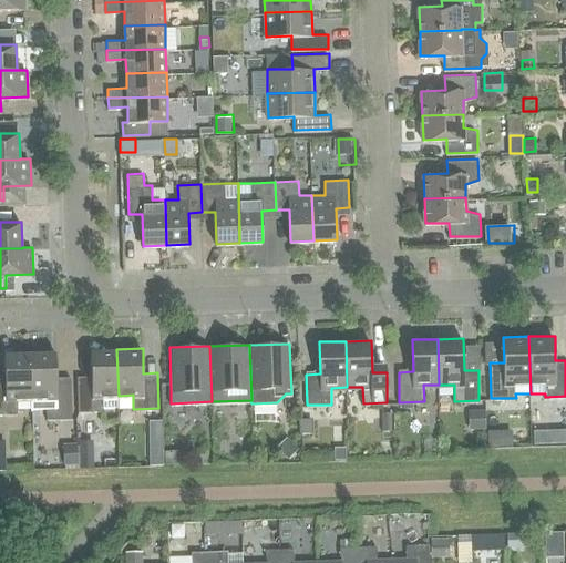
[(120,406),(119,396),(116,349),(91,349),(92,375),(78,375),(79,410),(104,410),(104,407),(120,406)]
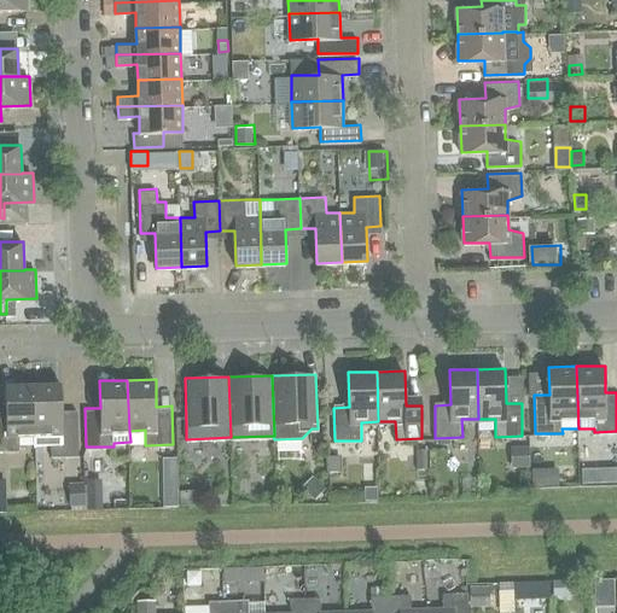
[(33,383),(34,433),(34,445),(51,444),(52,455),(79,455),(77,409),(62,409),(62,381),(33,383)]
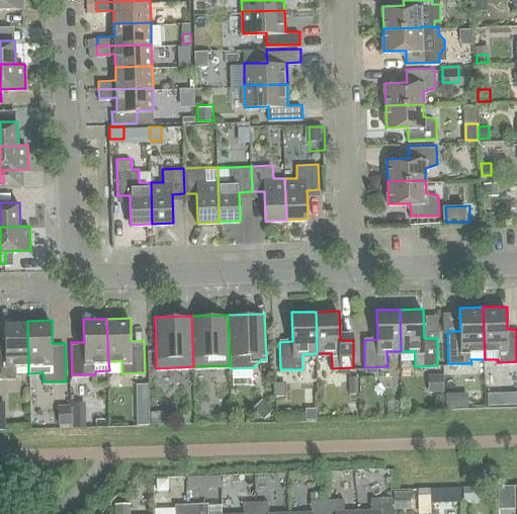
[(15,364),(28,363),(27,321),(4,322),(5,344),(0,344),(0,376),(16,376),(15,364)]
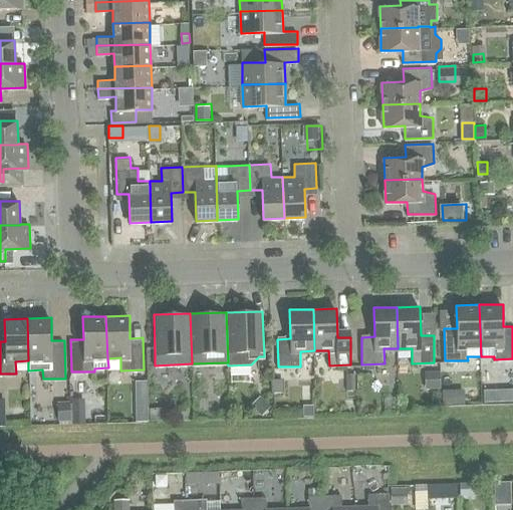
[(428,387),(440,387),(440,370),(428,370),(428,387)]
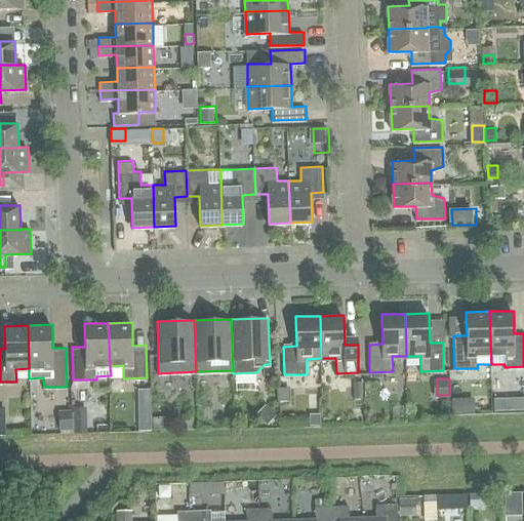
[(290,385),(279,385),(279,398),(290,398),(290,385)]
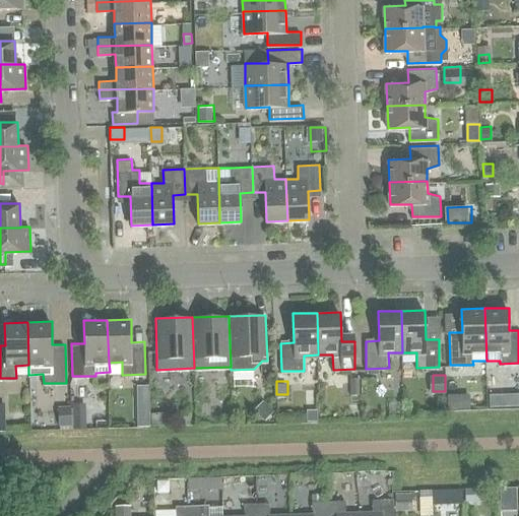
[(149,383),(138,383),(138,395),(149,395),(149,383)]
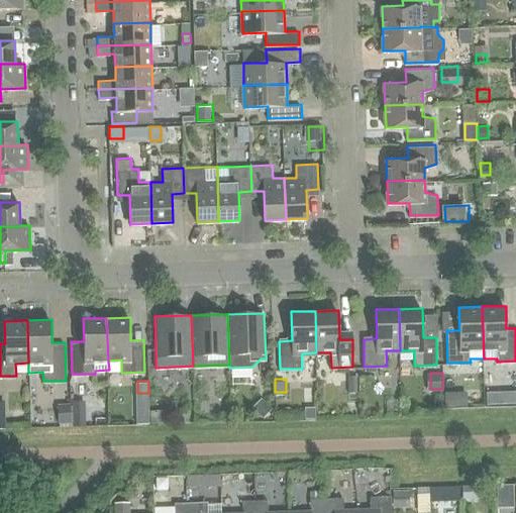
[(515,389),(503,390),(504,401),(515,400),(515,389)]
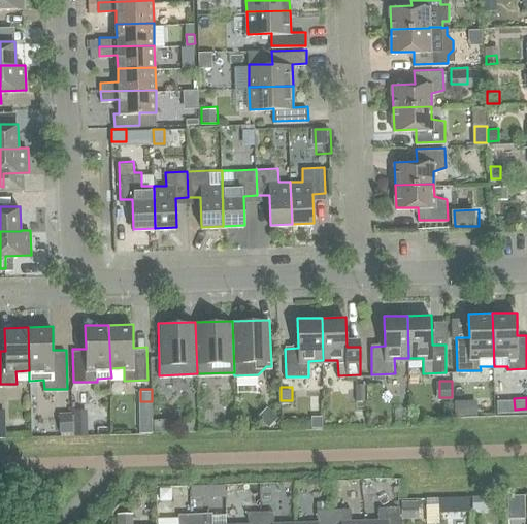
[(271,407),(263,416),(270,423),(277,415),(271,407)]
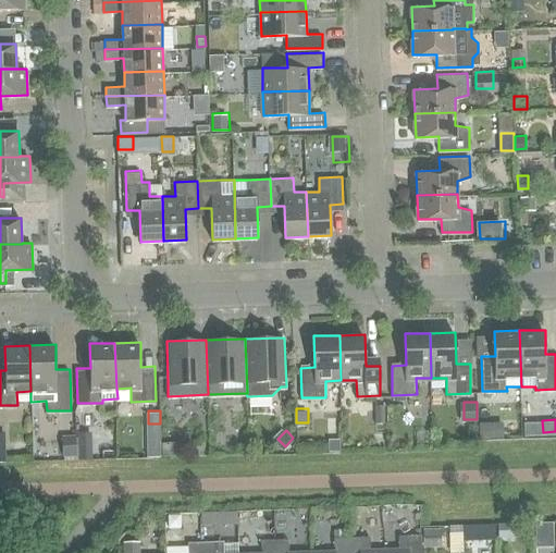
[(90,431),(78,431),(78,444),(90,444),(90,431)]
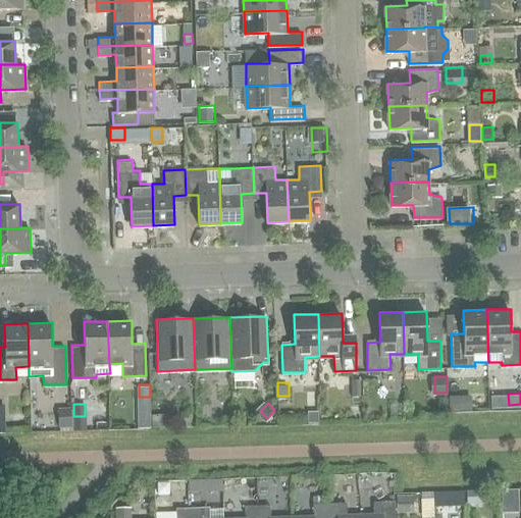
[(71,405),(59,406),(60,426),(72,425),(71,405)]
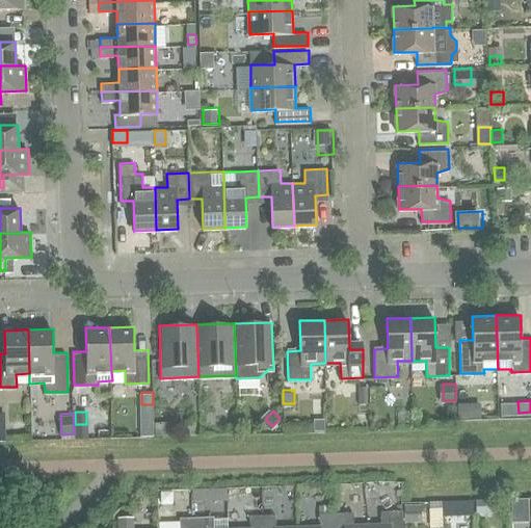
[(168,420),(155,421),(155,434),(158,434),(169,433),(168,420)]
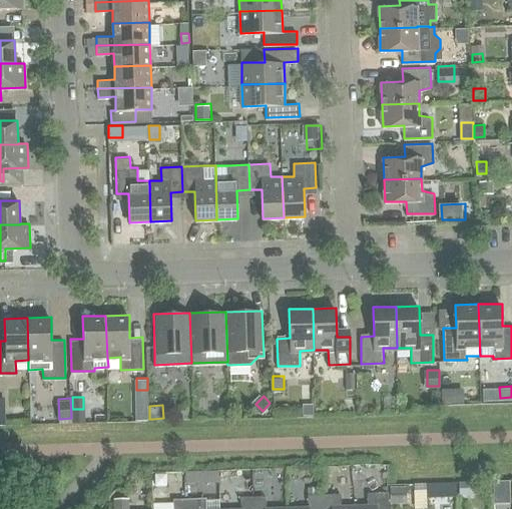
[(219,471),(189,470),(188,481),(218,482),(219,471)]
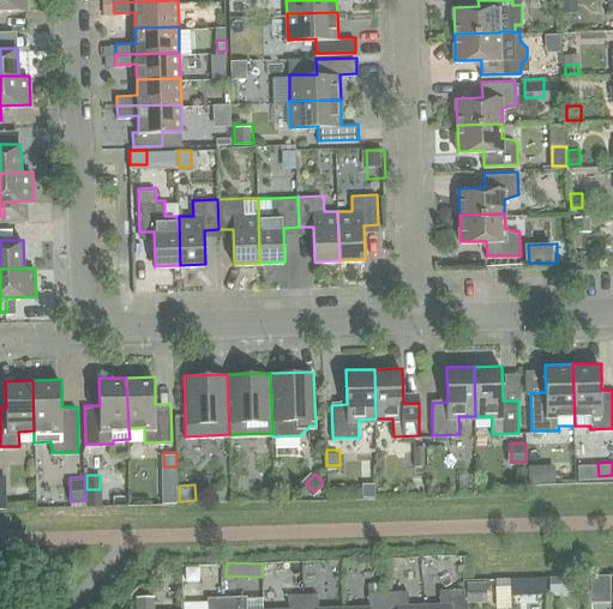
[(611,573),(592,574),(592,586),(611,586),(611,573)]
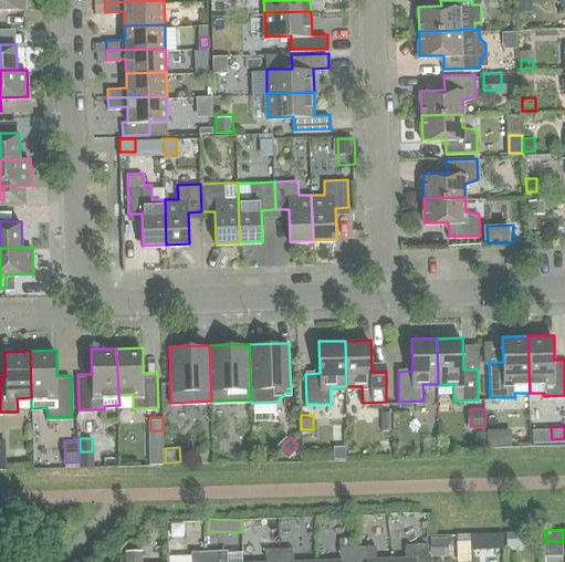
[(504,531),(492,532),(492,547),(505,547),(504,531)]
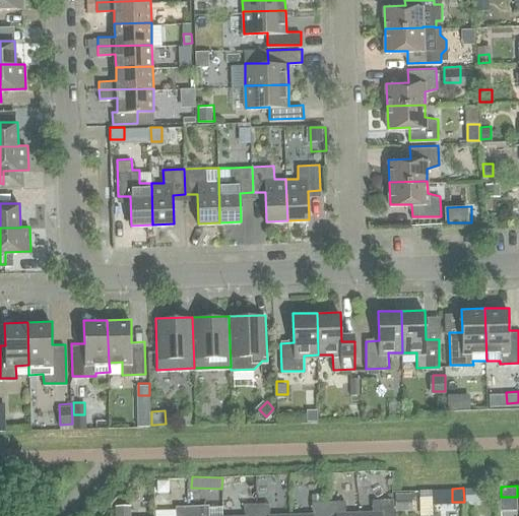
[(480,488),(466,488),(466,500),(480,499),(480,488)]
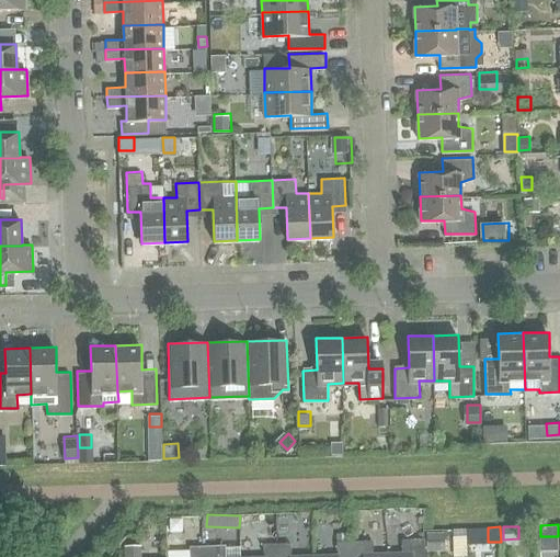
[(445,530),(426,531),(426,543),(446,543),(445,530)]
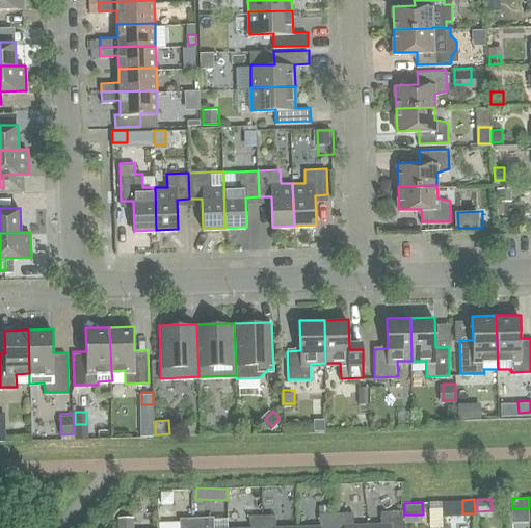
[(381,509),(381,522),(368,523),(367,527),(402,527),(402,509),(381,509)]
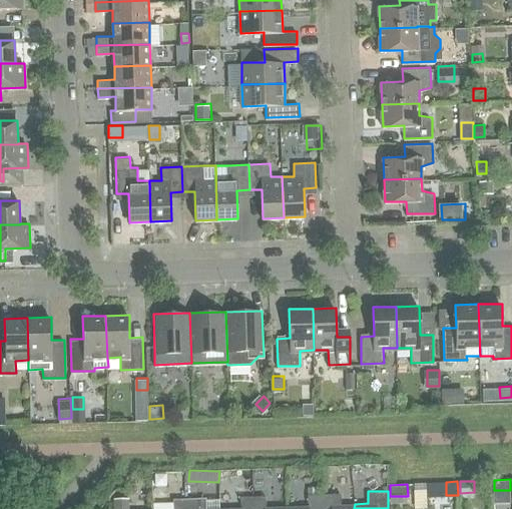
[(321,501),(321,508),(354,508),(355,504),(341,504),(341,492),(321,493),(321,501)]
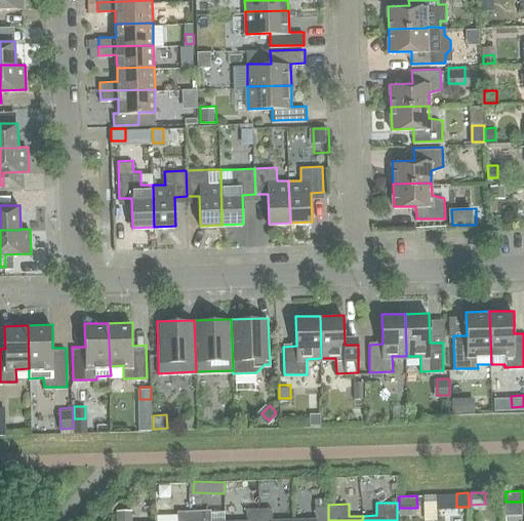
[(293,518),(293,520),(328,520),(328,513),(328,505),(315,505),(315,513),(317,513),(317,517),(293,518)]
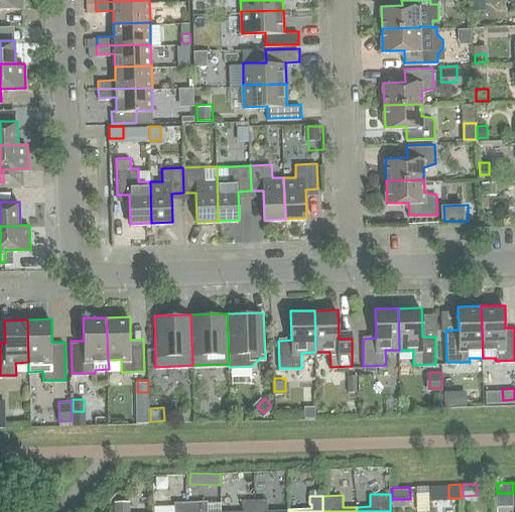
[(255,511),(255,498),(242,498),(243,510),(221,511),(255,511)]
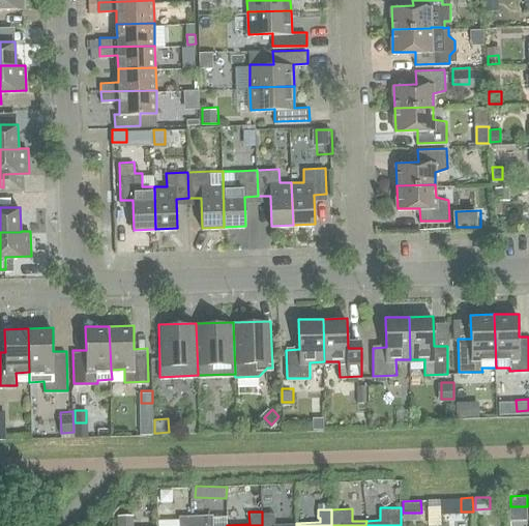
[(262,512),(262,525),(296,525),(296,523),(275,523),(274,512),(262,512)]
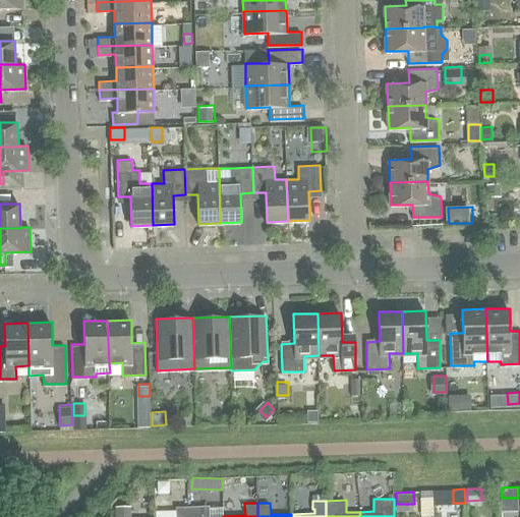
[(189,516),(223,516),(223,505),(210,505),(210,504),(189,505),(189,516)]
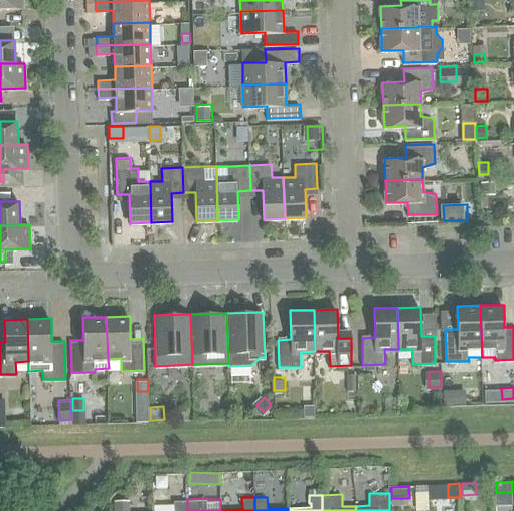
[(115,510),(129,510),(129,499),(115,499),(115,510)]
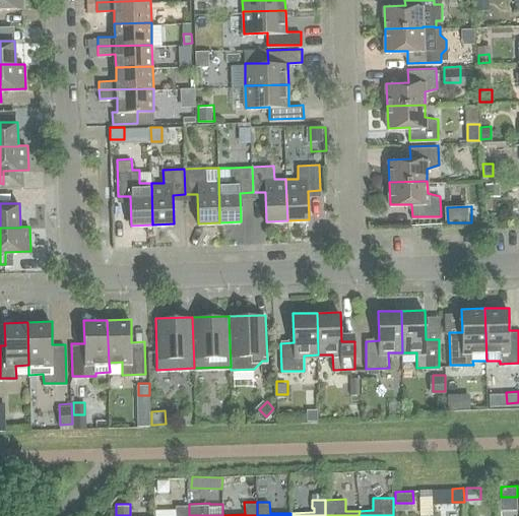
[(189,515),(189,504),(176,504),(176,508),(156,509),(156,515),(189,515)]
